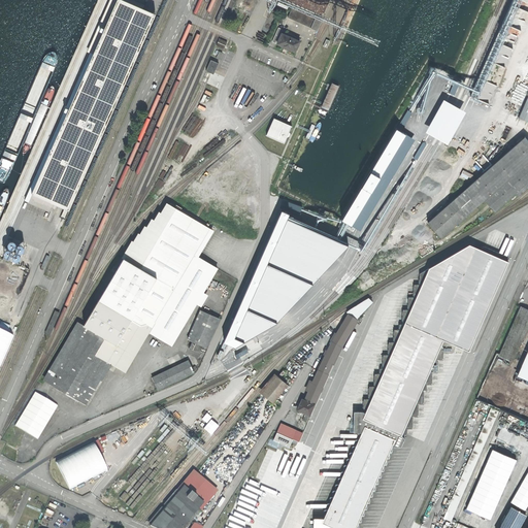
[(156,13),(130,3),(130,0),(111,0),(98,33),(97,36),(96,36),(79,72),(80,73),(79,76),(78,75),(63,112),(62,116),(61,116),(44,153),(46,153),(44,156),(43,156),(28,192),(26,197),(55,209),(57,204),(68,209),(156,13)]
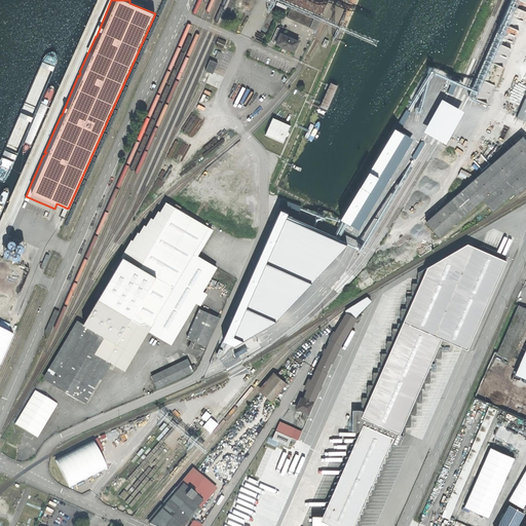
[(276,44),(282,46),(280,47),(288,50),(289,49),(294,51),(300,39),(282,31),(276,44)]
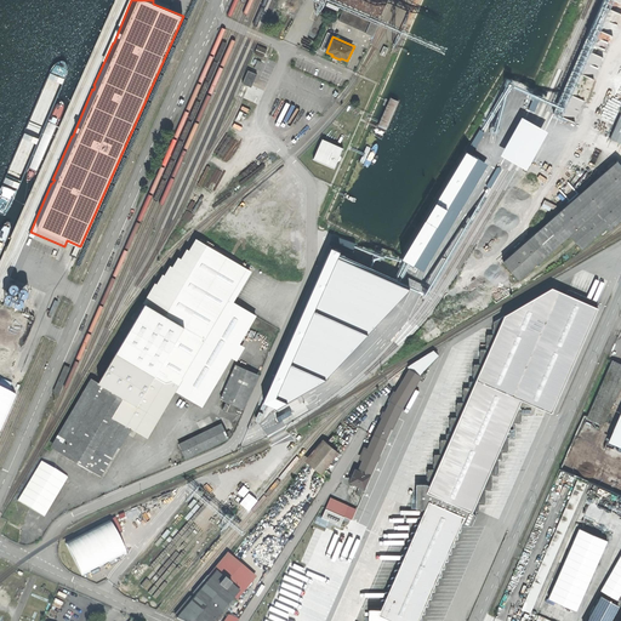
[(267,50),(258,45),(255,53),(263,58),(267,50)]
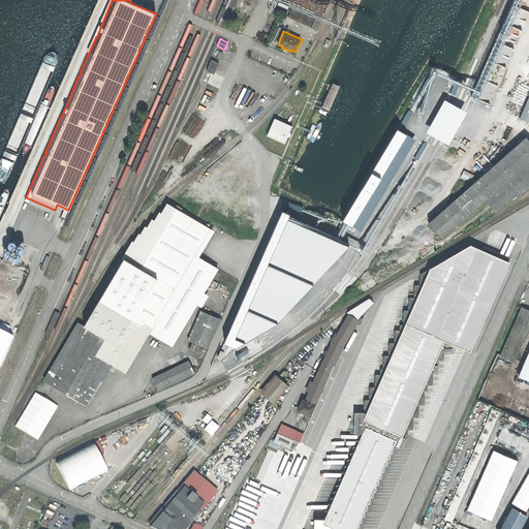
[(219,63),(212,60),(207,71),(214,74),(219,63)]
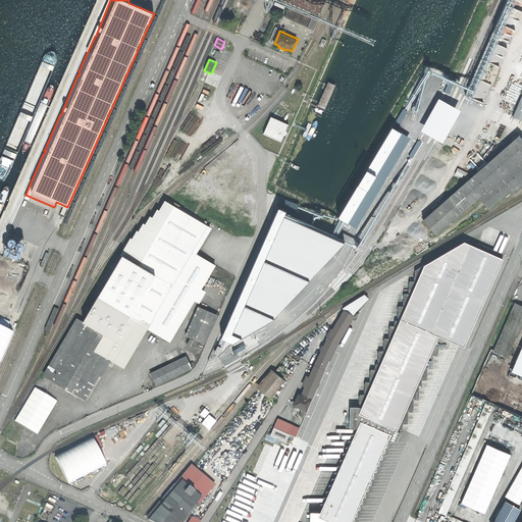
[(521,120),(521,95),(513,116),(521,120)]
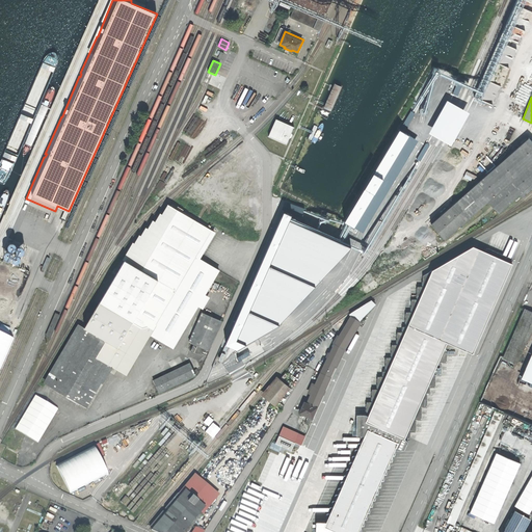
[(268,136),(288,143),(294,126),(274,118),(268,136)]
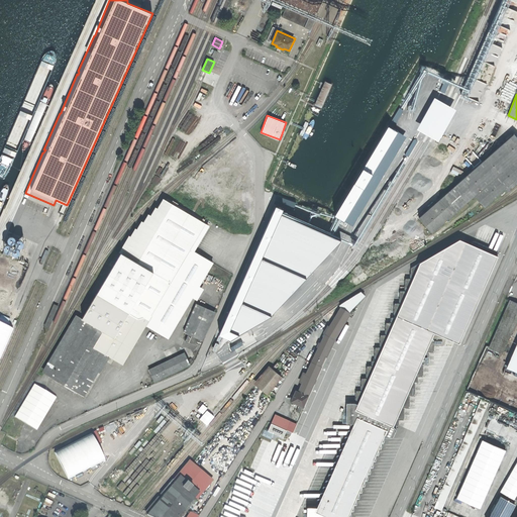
[(516,137),(514,134),(418,217),(432,232),(448,218),(449,219),(453,216),(452,214),(474,196),(484,207),(505,189),(508,192),(516,183),(516,137)]
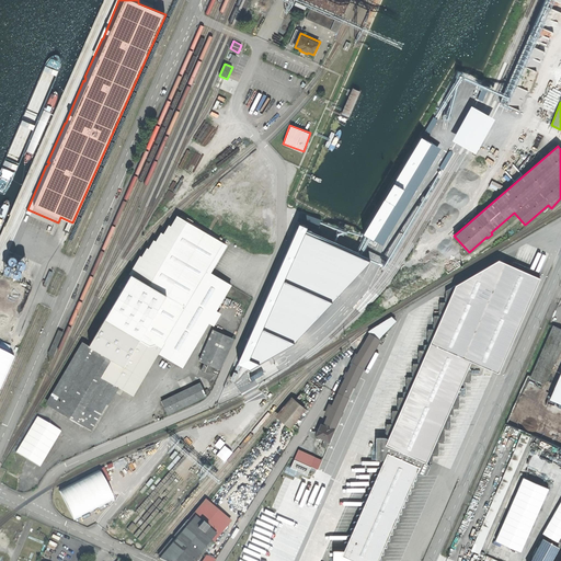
[(185,222),(179,219),(128,274),(130,275),(149,285),(185,222)]
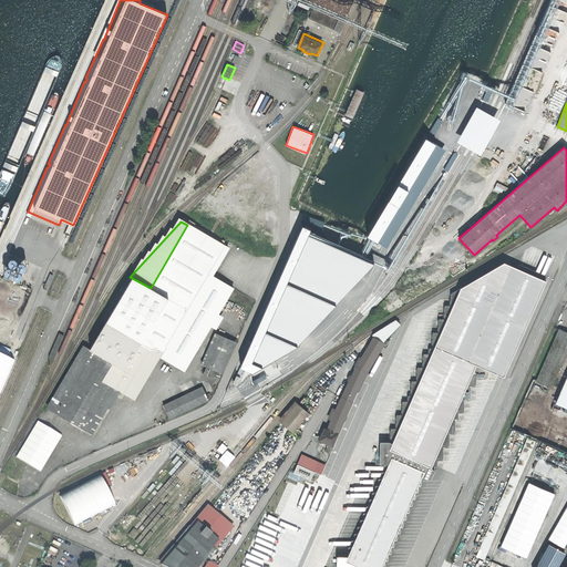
[(187,310),(224,247),(187,225),(151,288),(187,310)]
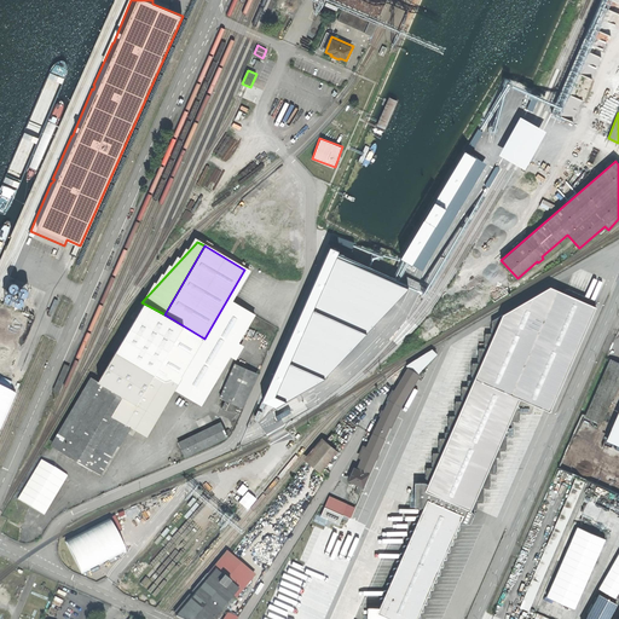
[(181,379),(177,388),(202,404),(255,316),(232,301),(249,272),(244,270),(204,339),(180,377),(181,379)]
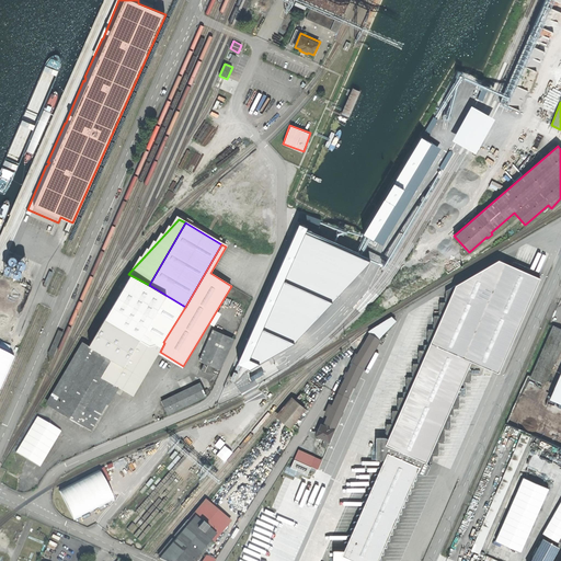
[(14,259),(12,276),(20,277),(22,260),(14,259)]
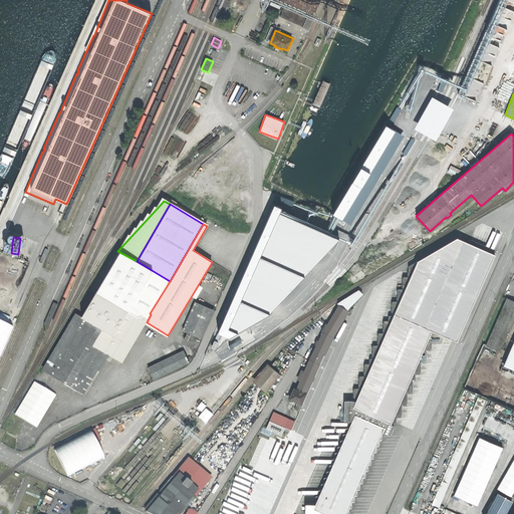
[(457,238),(409,266),(408,277),(403,277),(403,289),(398,289),(398,301),(393,301),(392,313),(395,314),(394,315),(389,315),(389,320),(383,320),(383,333),(378,332),(377,345),(373,345),(372,358),(370,358),(369,363),(364,363),(364,375),(359,375),(359,389),(354,389),(353,401),(344,401),(343,421),(352,421),(351,422),(348,422),(348,427),(349,427),(349,428),(346,428),(346,433),(346,434),(343,434),(343,439),(344,439),(343,440),(340,440),(340,445),(341,446),(340,447),(338,447),(338,451),(338,452),(337,453),(335,453),(335,457),(335,458),(335,459),(332,459),(332,464),(333,464),(332,465),(330,465),(329,470),(330,470),(329,472),(327,471),(327,476),(327,478),(324,478),(324,482),(325,483),(324,484),(321,484),(321,488),(322,489),(321,490),(319,490),(319,495),(319,496),(316,496),(316,501),(315,505),(306,505),(305,513),(345,513),(346,513),(347,513),(348,513),(349,509),(348,509),(349,508),(351,508),(351,503),(351,502),(354,502),(354,497),(353,496),(354,495),(357,495),(357,491),(356,490),(357,489),(359,489),(359,485),(359,484),(360,483),(362,483),(362,478),(361,478),(362,477),(365,477),(365,472),(364,472),(365,471),(368,471),(368,466),(367,466),(368,465),(370,465),(370,460),(370,458),(373,458),(373,454),(372,453),(373,452),(376,452),(376,448),(375,447),(377,446),(379,446),(379,441),(378,441),(378,440),(381,440),(381,435),(381,434),(391,434),(394,427),(391,424),(392,422),(396,422),(396,417),(402,417),(402,405),(407,405),(407,393),(412,393),(412,379),(415,379),(415,373),(420,373),(420,361),(426,361),(426,349),(431,349),(431,342),(441,343),(444,336),(457,341),(495,255),(493,254),(495,251),(470,240),(469,243),(457,238)]
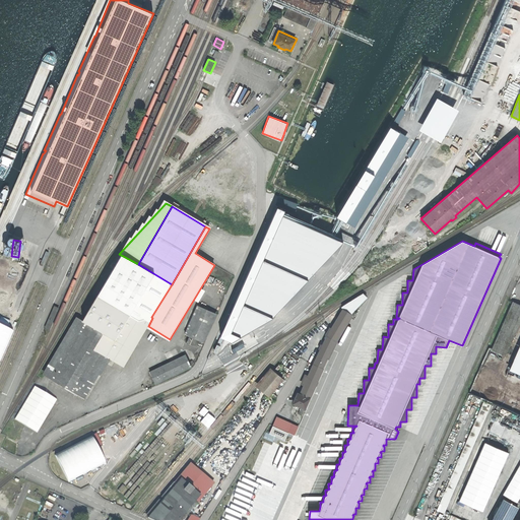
[(1,254),(0,255),(0,316),(4,318),(27,266),(1,254)]
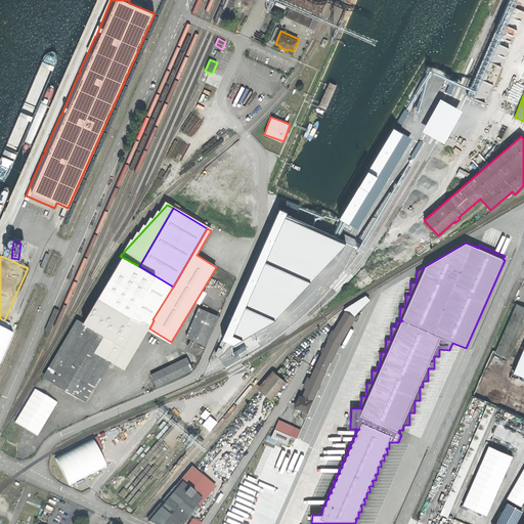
[(98,298),(140,322),(145,320),(147,316),(153,319),(173,287),(139,266),(122,257),(98,298)]
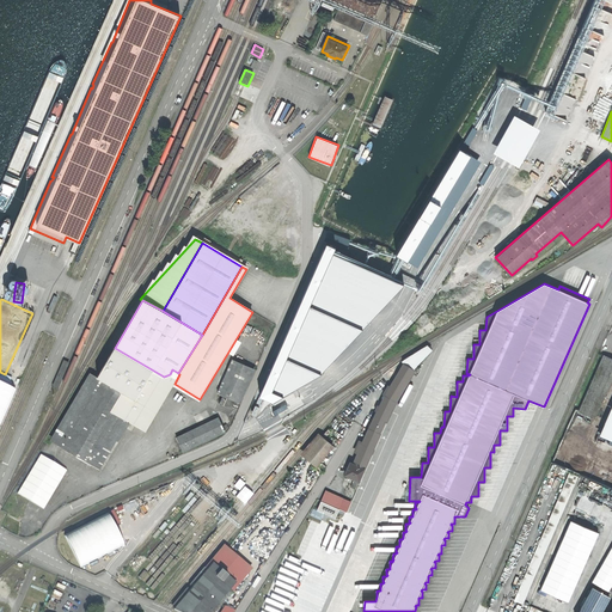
[(172,369),(170,374),(164,377),(115,348),(57,445),(97,469),(103,458),(102,458),(124,418),(146,432),(144,426),(150,424),(148,418),(153,417),(152,412),(157,411),(155,407),(160,404),(159,399),(165,398),(163,393),(169,392),(167,386),(172,385),(172,387),(175,384),(179,374),(178,373),(172,369)]
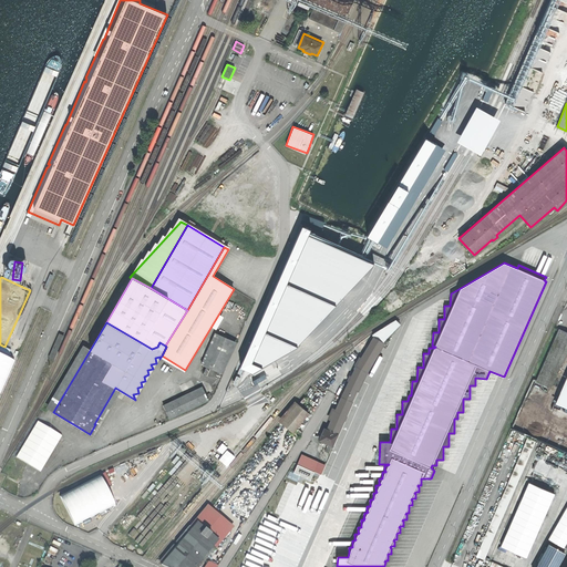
[(566,351),(566,333),(558,330),(536,381),(552,388),(566,351)]
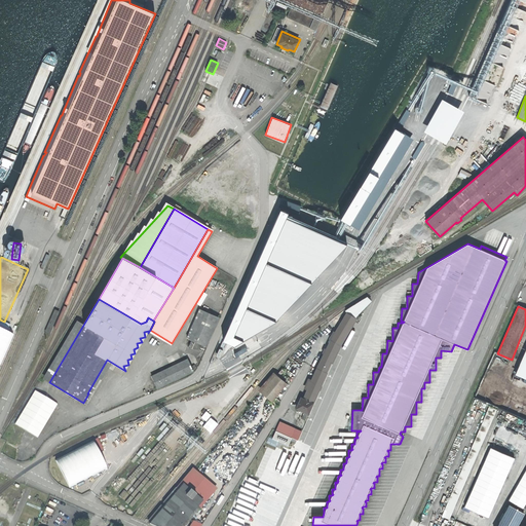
[(46,330),(45,332),(50,334),(51,332),(50,331),(60,311),(55,309),(46,330)]
